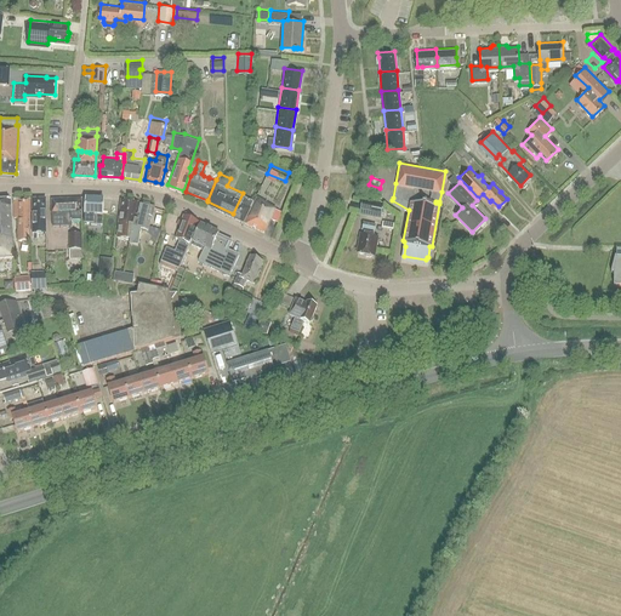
[(233,214),(244,218),(254,198),(243,193),(233,214)]
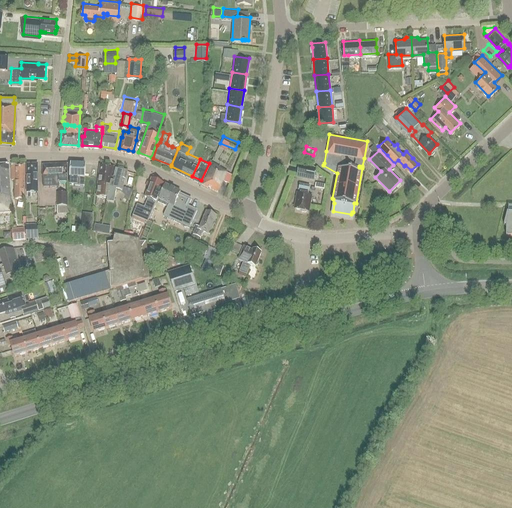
[(315,165),(315,164),(305,159),(303,162),(302,162),(300,173),(313,176),(315,165)]
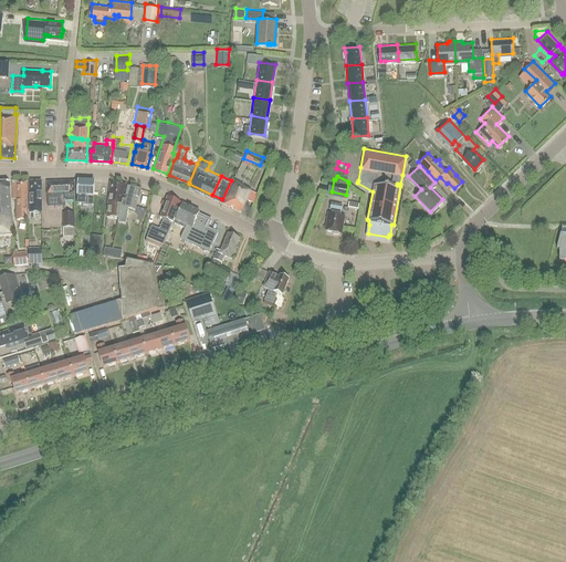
[(233,177),(231,180),(222,199),(240,209),(250,186),(233,177)]
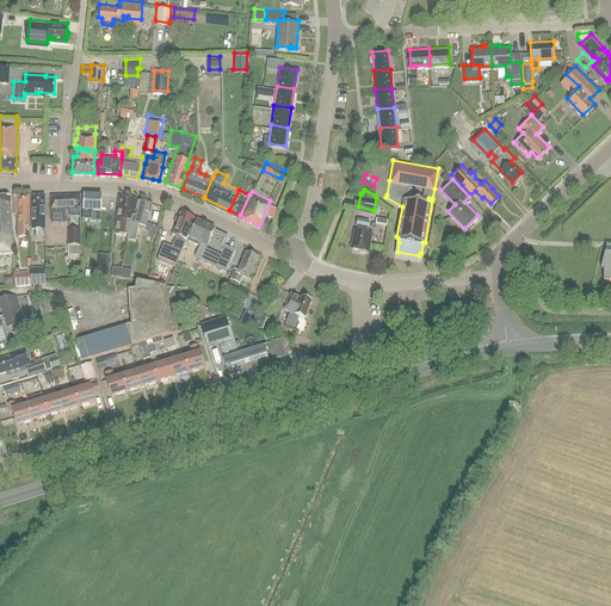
[(50,192),(50,206),(51,206),(51,218),(71,218),(71,215),(81,215),(80,192),(50,192)]
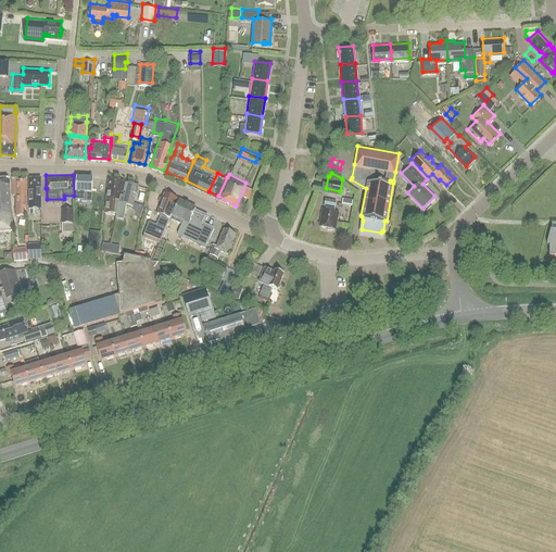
[(91,199),(91,190),(92,176),(77,175),(76,189),(76,198),(91,199)]
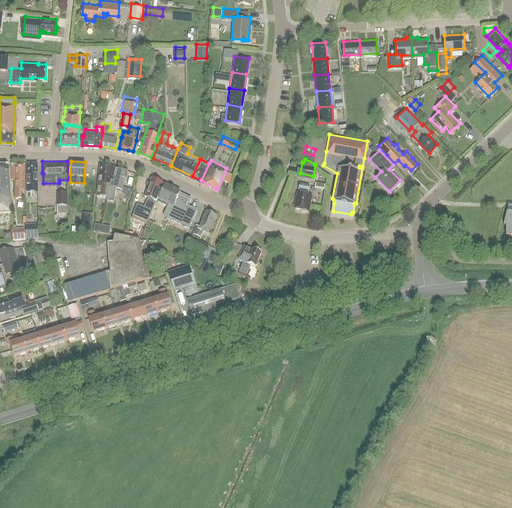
[(0,210),(11,210),(8,162),(0,162),(0,210)]
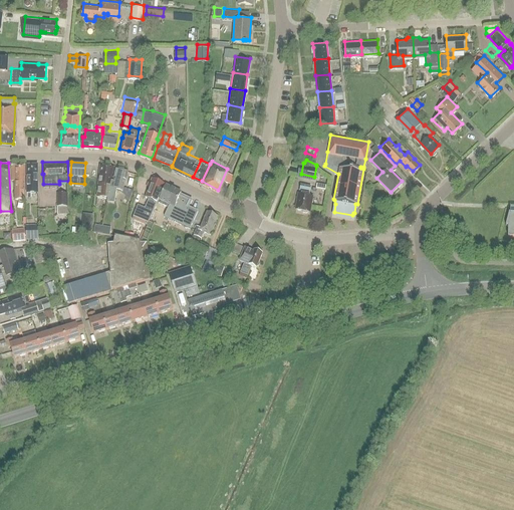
[(24,163),(11,163),(11,177),(14,177),(15,197),(25,196),(24,163)]
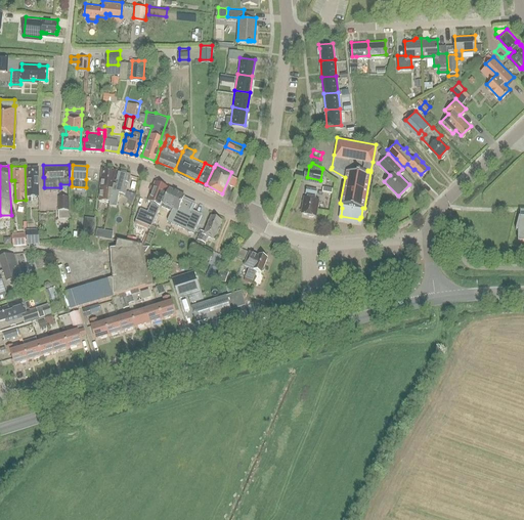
[(32,193),(38,193),(38,166),(28,166),(28,193),(32,193)]
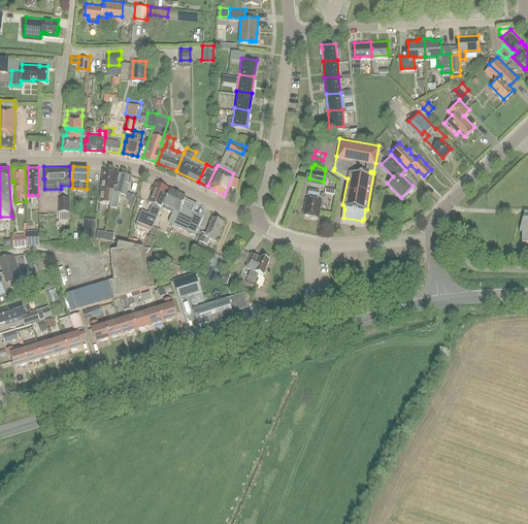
[(117,169),(103,168),(99,199),(110,200),(111,189),(117,169)]
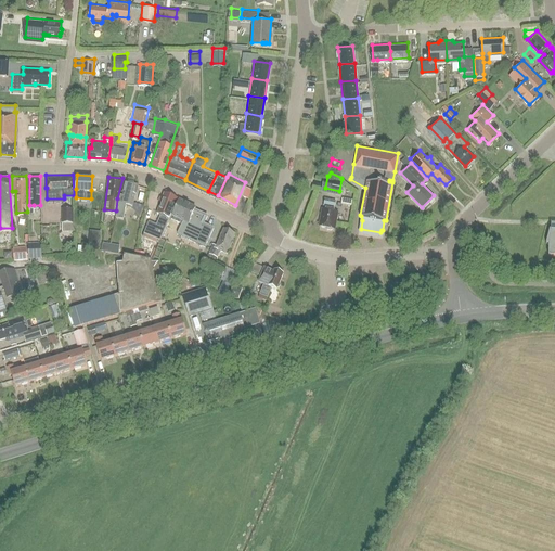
[(138,181),(125,178),(119,200),(116,216),(124,217),(126,202),(130,202),(138,181)]
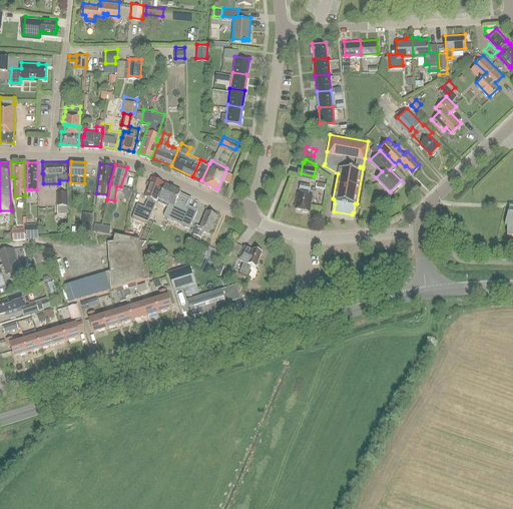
[(146,221),(156,198),(157,198),(164,180),(151,175),(144,193),(147,195),(143,204),(136,201),(131,215),(146,221)]
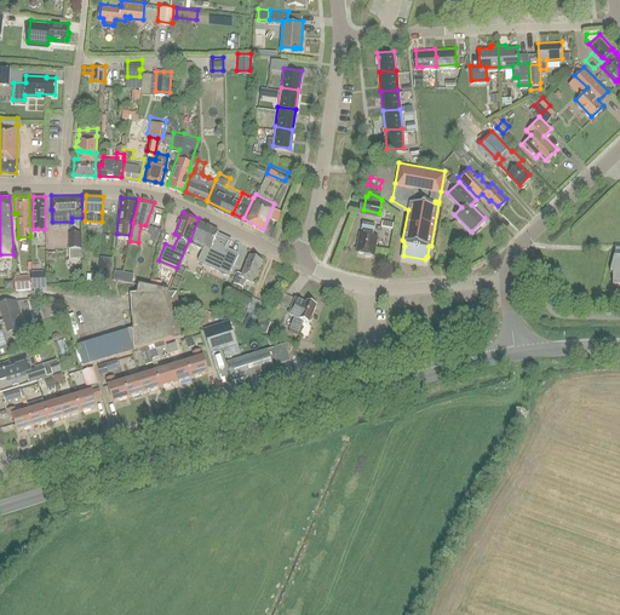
[(200,219),(190,240),(202,246),(197,257),(229,271),(230,270),(229,270),(237,251),(227,246),(231,237),(217,230),(218,228),(200,219)]
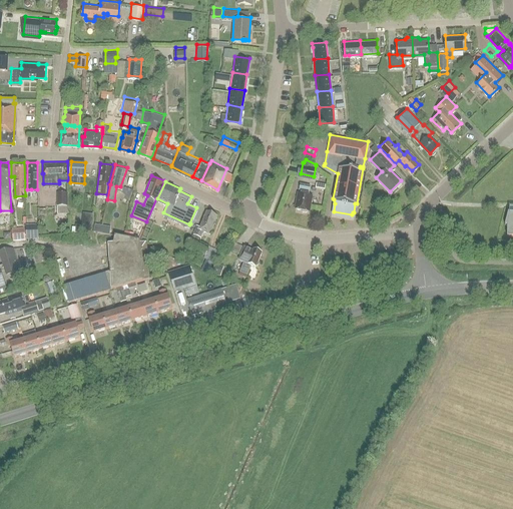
[(308,208),(311,192),(308,191),(310,182),(300,181),(295,206),(308,208)]
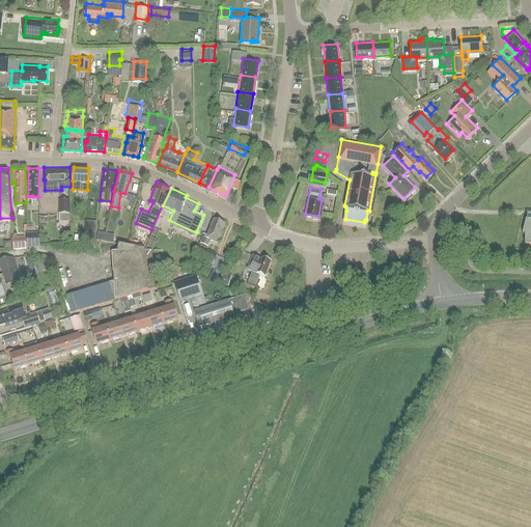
[(71,196),(59,196),(58,210),(71,211),(71,196)]
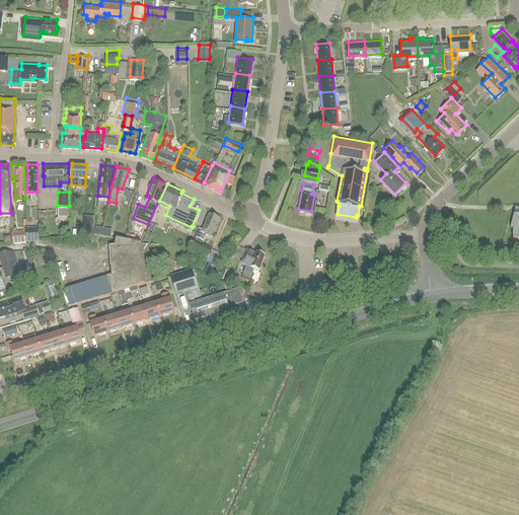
[(207,254),(211,245),(201,241),(206,231),(211,233),(219,215),(209,211),(202,226),(199,225),(189,246),(207,254)]
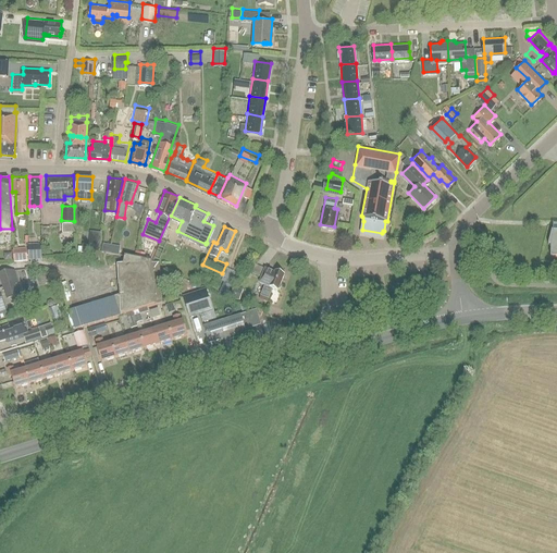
[(90,228),(88,249),(99,250),(101,229),(90,228)]
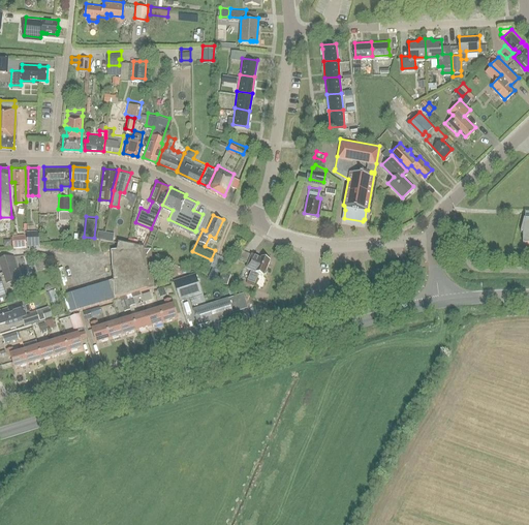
[(39,243),(39,227),(26,228),(27,243),(39,243)]
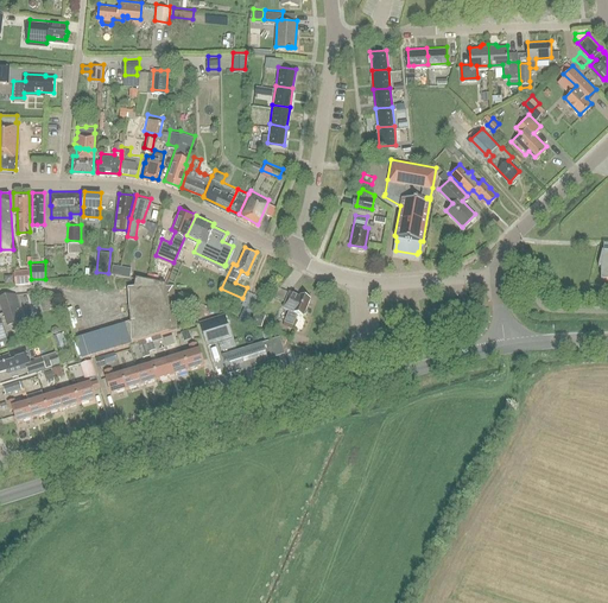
[(111,271),(118,273),(120,264),(113,261),(111,271)]
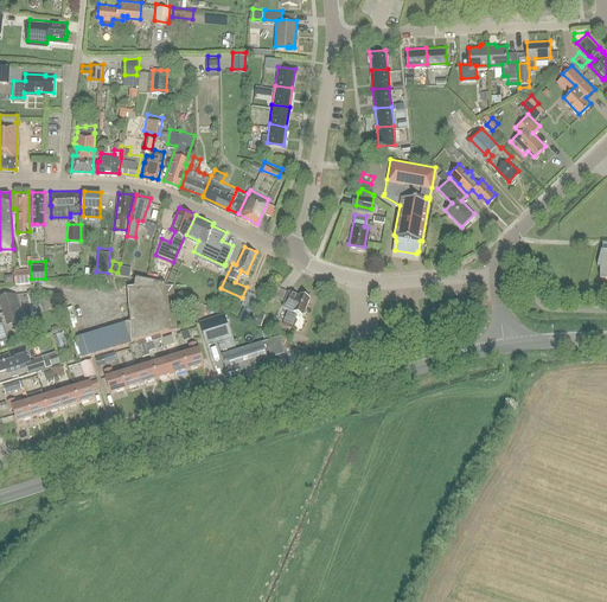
[(129,266),(120,263),(117,273),(127,275),(129,266)]
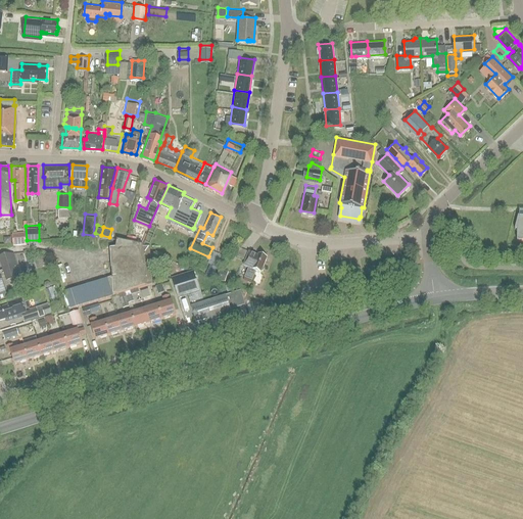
[(13,242),(26,241),(25,229),(12,230),(13,242)]
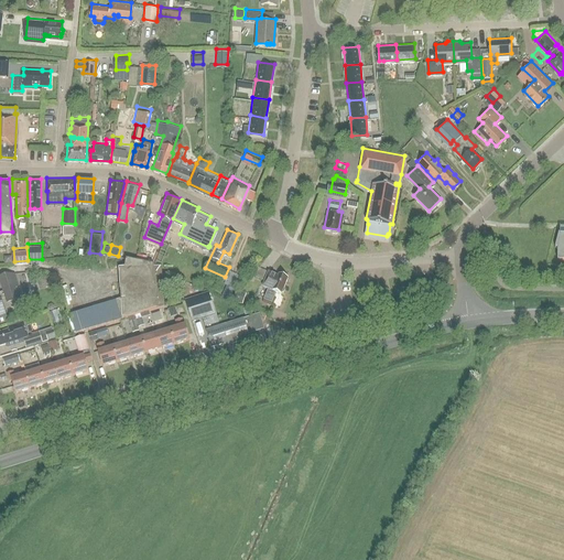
[(69,312),(75,330),(141,310),(164,302),(162,280),(161,261),(153,261),(153,260),(125,256),(123,265),(116,266),(119,295),(85,307),(69,312)]
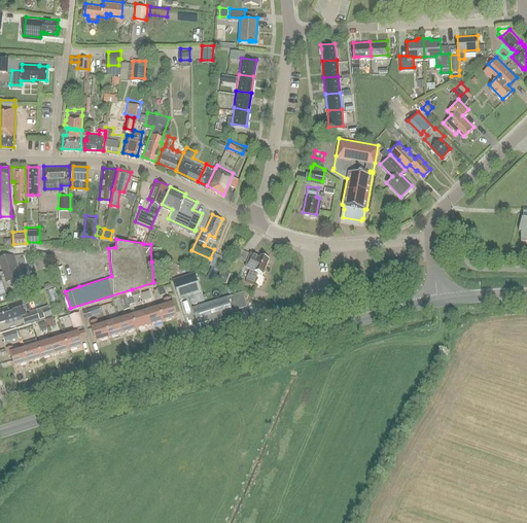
[(267,256),(267,253),(264,252),(261,254),(260,253),(259,255),(251,251),(245,265),(251,268),(247,276),(253,279),(257,270),(261,272),(268,256),(267,256)]
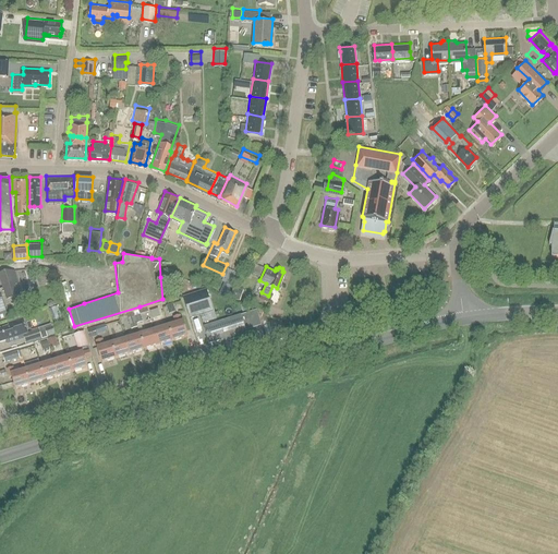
[(3,268),(0,269),(0,277),(2,282),(3,285),(0,286),(0,315),(7,314),(0,293),(0,292),(5,291),(5,293),(11,291),(12,294),(21,291),(13,267),(3,268)]
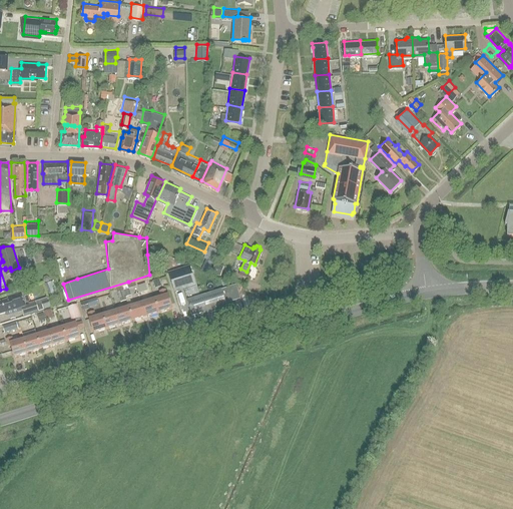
[(211,259),(205,257),(201,266),(207,269),(211,259)]
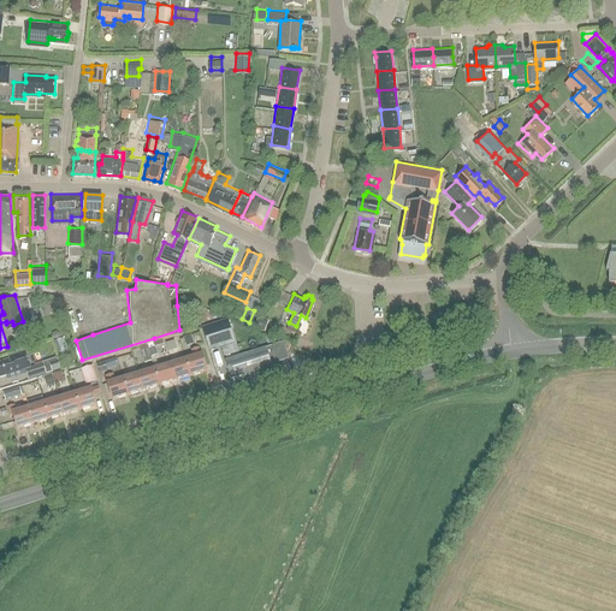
[(270,316),(259,313),(254,324),(265,328),(270,316)]
